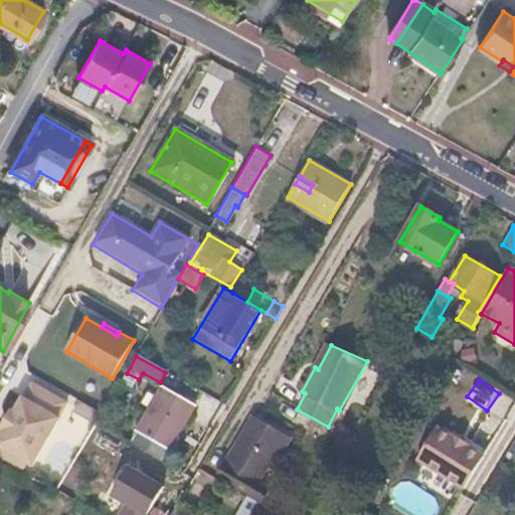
[(66,401),(33,382),(24,397),(23,396),(15,411),(12,409),(1,427),(4,430),(0,436),(0,447),(31,465),(59,416),(58,416),(66,401)]
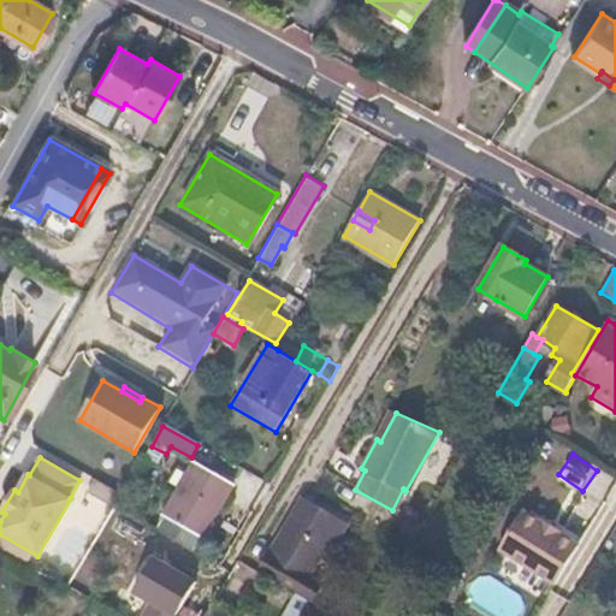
[(232,483),(196,462),(166,516),(202,535),(232,483)]
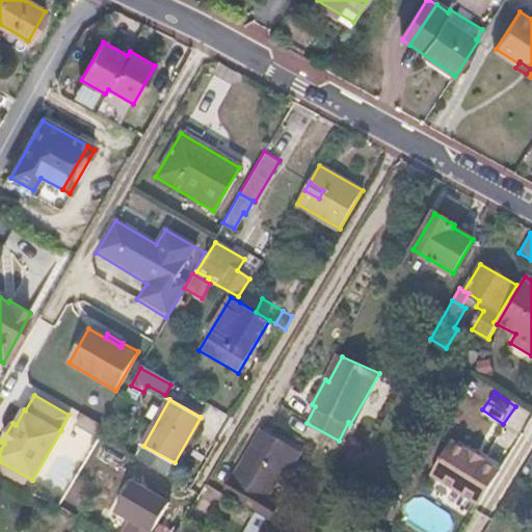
[(295,447),(262,428),(223,496),(267,521),(269,522),(281,502),(267,495),(275,481),(295,447)]
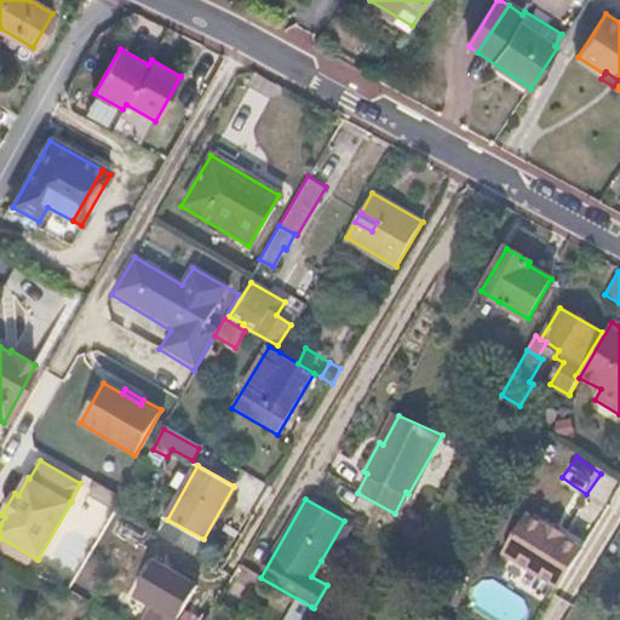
[(544,526),(526,514),(500,552),(557,589),(581,550),(562,539),(564,535),(545,523),(544,526)]
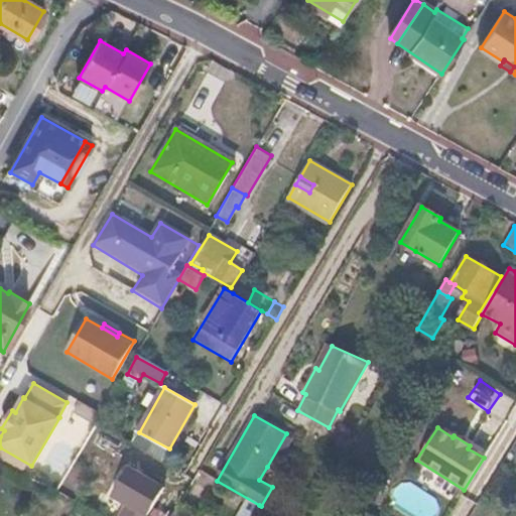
[(293,437),(286,433),(267,467),(274,471),(293,437)]
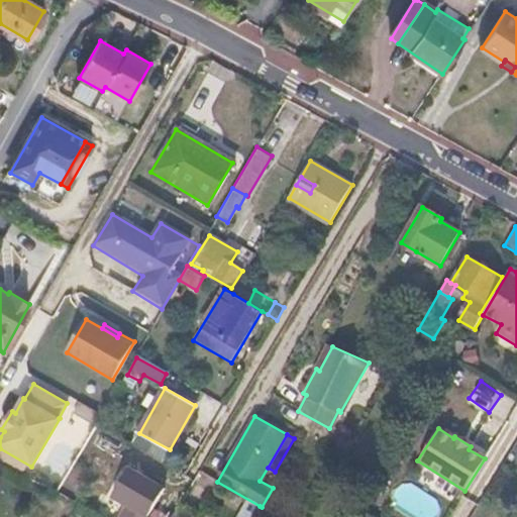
[(352,442),(339,434),(332,448),(345,455),(352,442)]
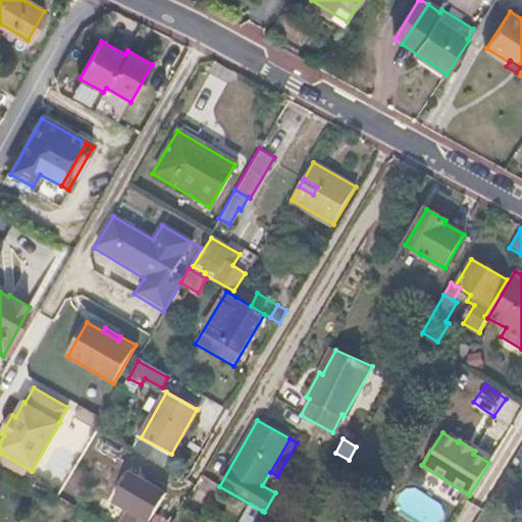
[(132,472),(104,521),(106,521),(173,521),(157,513),(168,492),(132,472)]
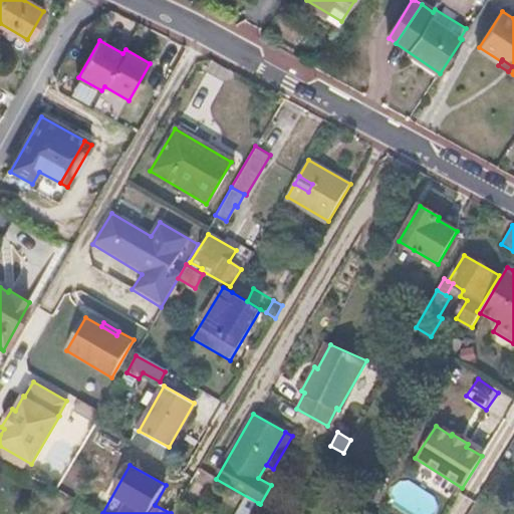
[(258,503),(251,513),(276,513),(260,504),(258,503)]
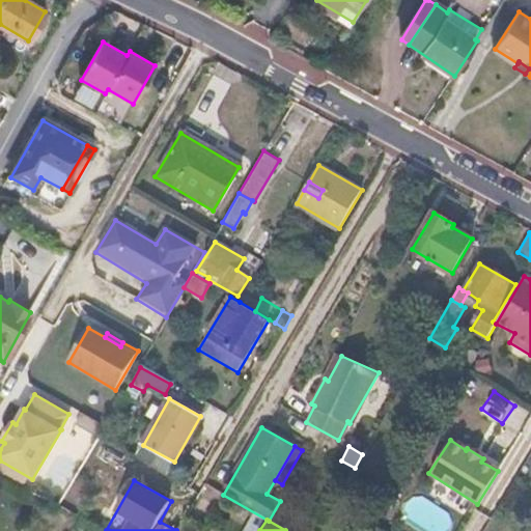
[(198,530),(184,522),(177,530),(198,530)]
